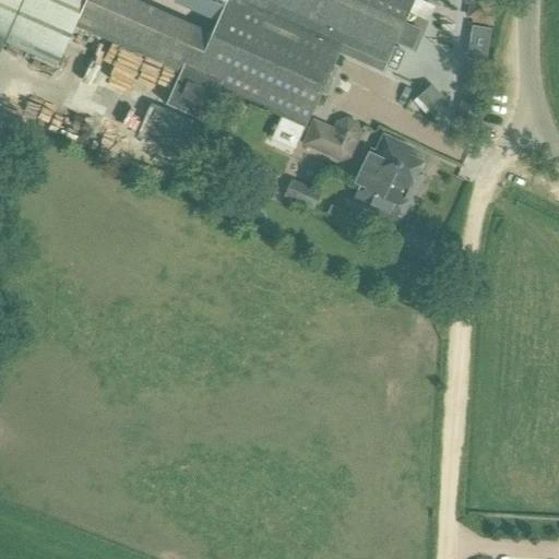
[(251,103),(285,118),(306,128),(344,44),(361,52),(358,58),(360,63),(370,67),(373,64),(375,60),(381,64),(385,63),(388,63),(415,0),(228,0),(213,35),(133,0),(20,0),(186,74),(225,91),(251,103)]
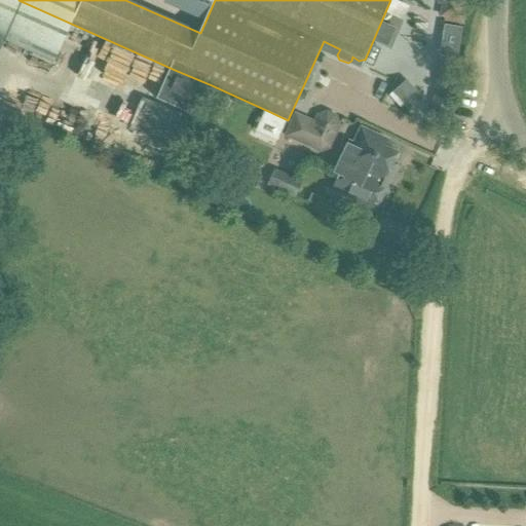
[(444,0),(441,19),(446,20),(445,25),(464,28),(468,0),(444,0)]
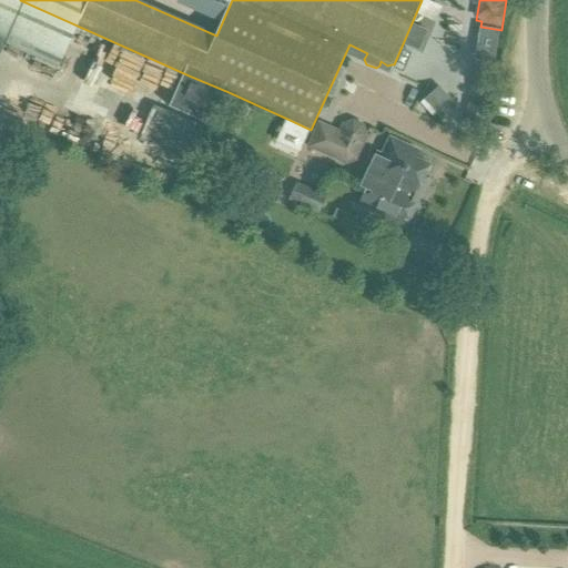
[(467,33),(445,42),(454,62),(476,53),(467,33)]
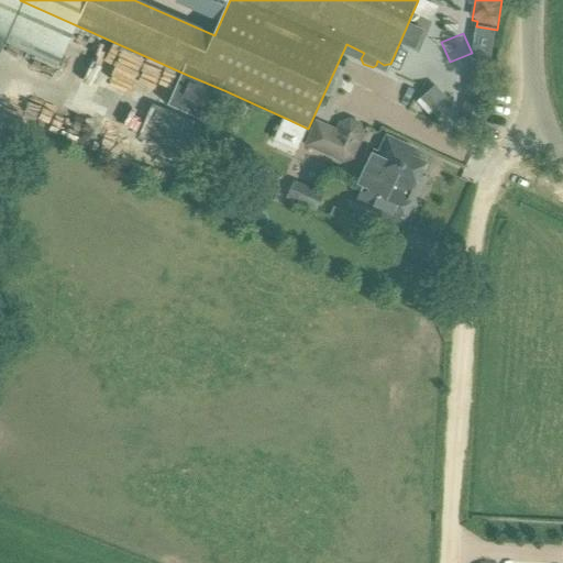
[(485,39),(489,52),(503,48),(498,34),(485,39)]
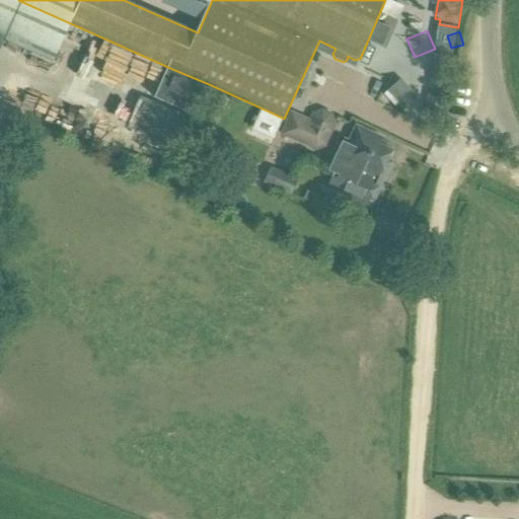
[(422,75),(436,69),(429,54),(415,60),(422,75)]
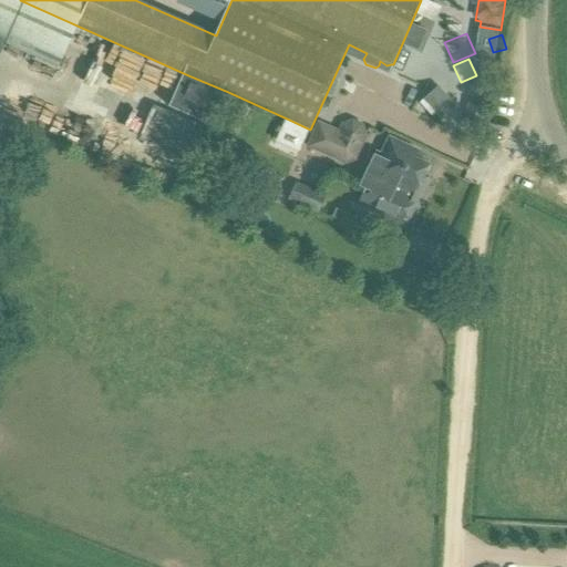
[(455,107),(437,88),(420,104),(431,116),(434,113),(441,120),(455,107)]
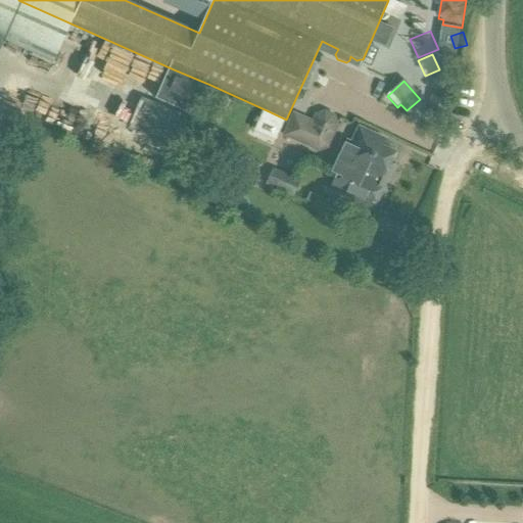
[(295,114),(284,139),(316,152),(329,148),(339,125),(338,117),(328,113),(315,114),(312,122),(295,114)]
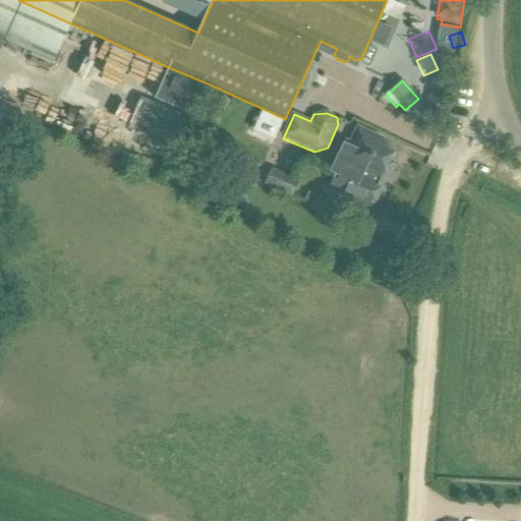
[(337,173),(332,190),(372,207),(384,179),(385,179),(393,160),(389,158),(392,148),(379,142),(381,135),(355,125),(345,151),(341,149),(332,171),(337,173)]
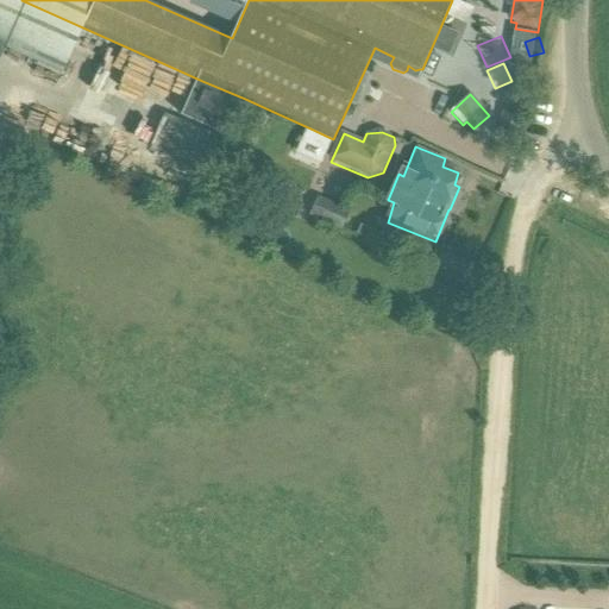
[(319,200),(312,218),(344,230),(351,212),(319,200)]
